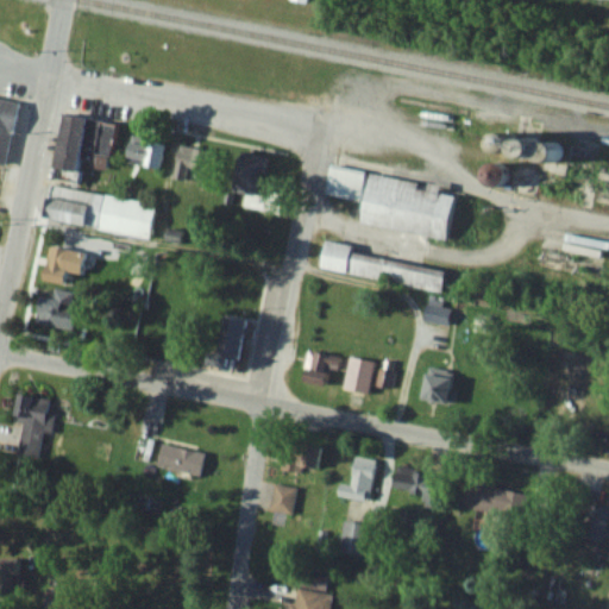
[(0,162),(5,164),(18,95),(0,92),(0,93),(0,162)]
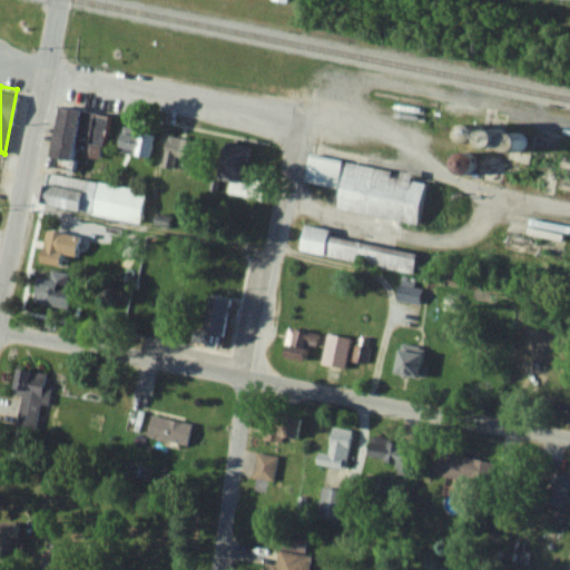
[(109,115),(59,105),(49,155),(77,160),(78,154),(100,158),(109,115)]
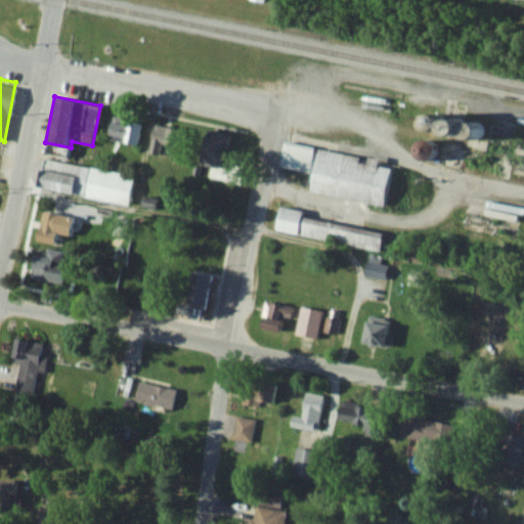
[(107,138),(136,144),(141,122),(113,116),(107,138)]
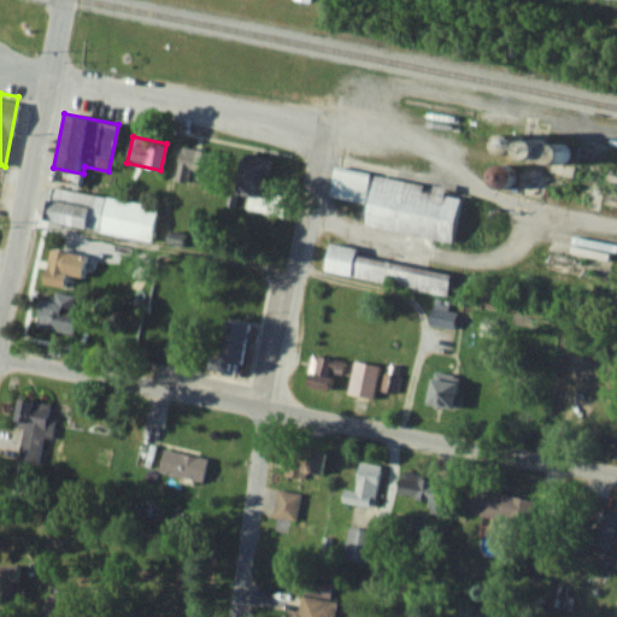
[(212,151),(181,146),(175,178),(187,181),(189,169),(210,171),(212,151)]
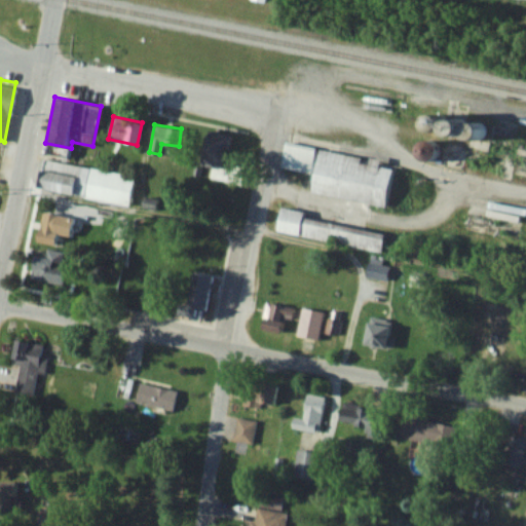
[(196,164),(217,171),(226,140),(205,134),(196,164)]
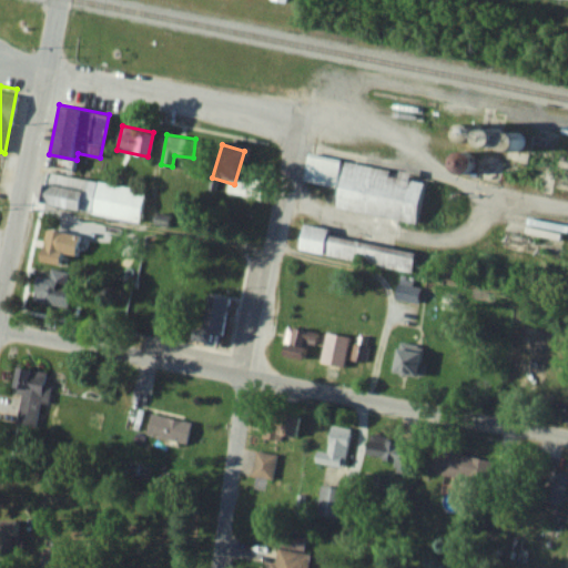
[(467,169),(466,151),(450,152),(452,170),(467,169)]
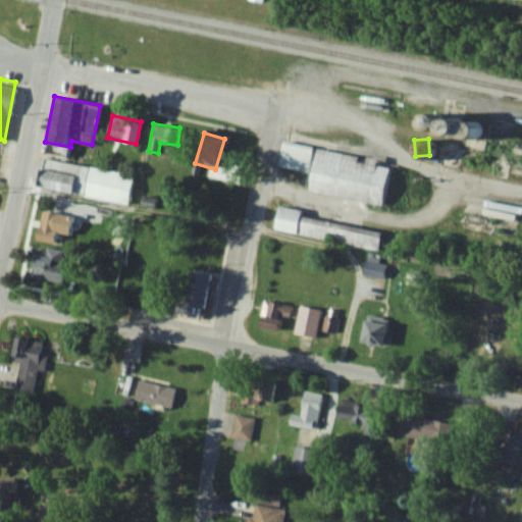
[(311,168),(311,143),(280,143),(280,168),(311,168)]
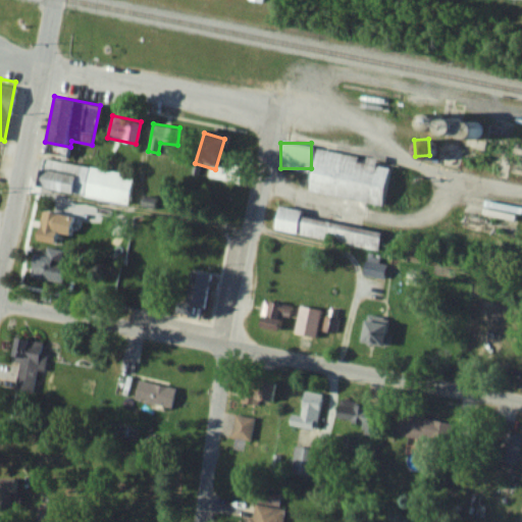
[(388,165),(376,163),(377,158),(316,148),(308,191),(382,203),(388,165)]
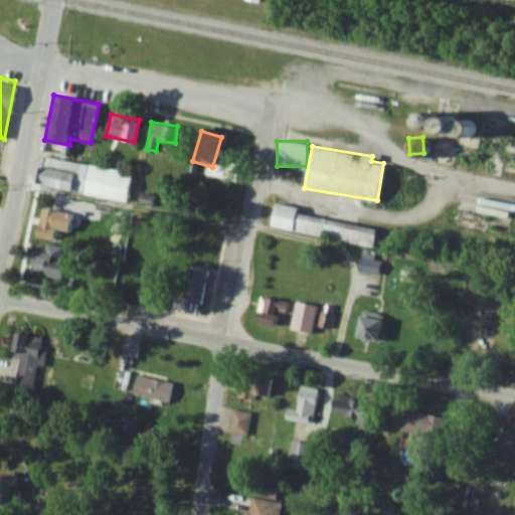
[(131,171),(42,156),(37,185),(126,200),(131,171)]
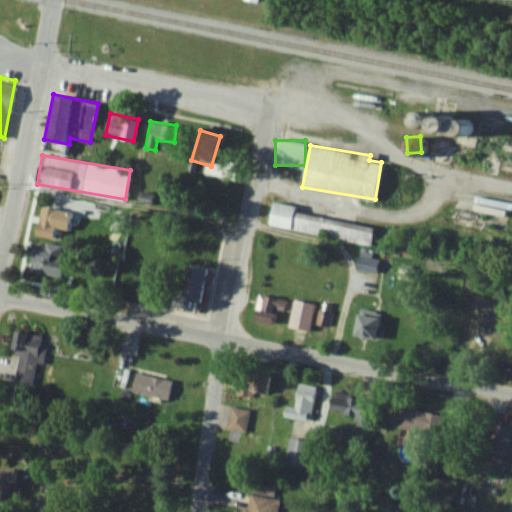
[(372,242),(375,225),(295,212),(296,205),(273,201),(269,226),(372,242)]
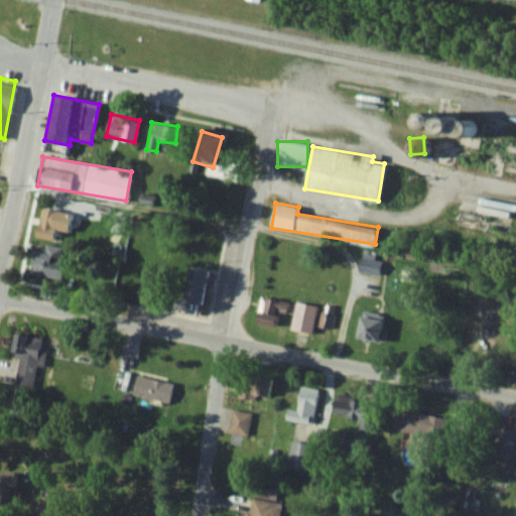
[(71,213),(42,207),(35,236),(63,242),(71,213)]
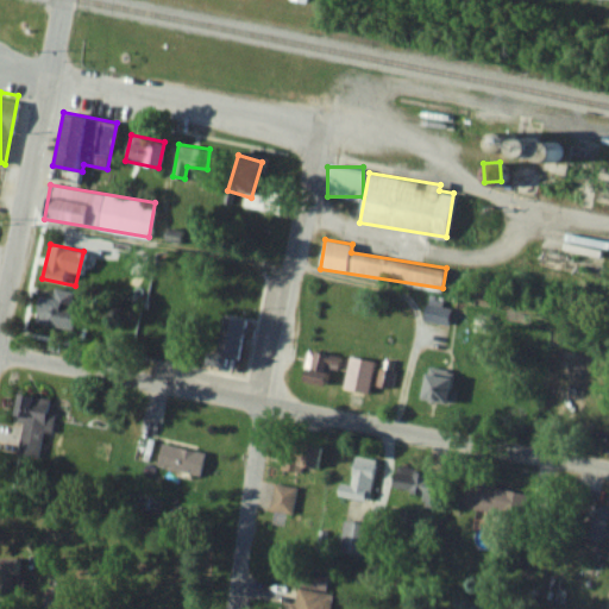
[(79,305),(41,294),(33,320),(71,332),(79,305)]
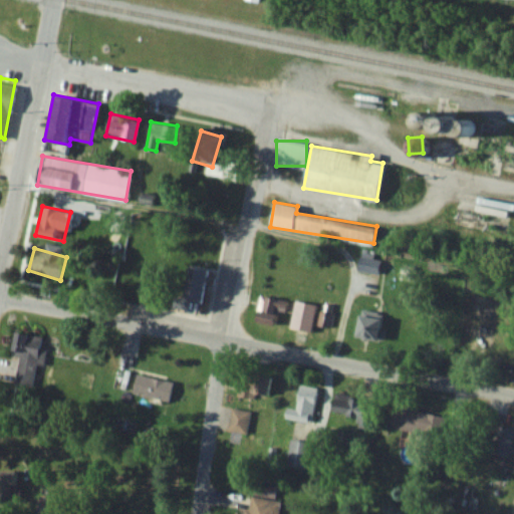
[(206,269),(188,266),(183,297),(173,296),(172,307),(199,311),(206,269)]
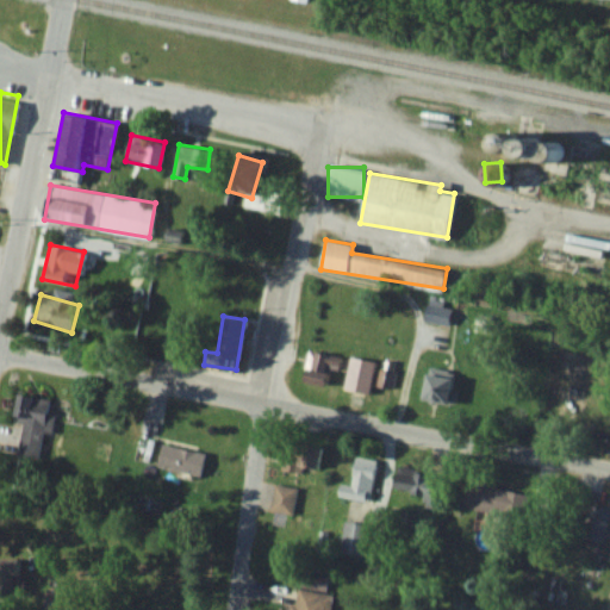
[(332,366),(332,353),(305,352),(304,383),(327,384),(327,365),(332,366)]
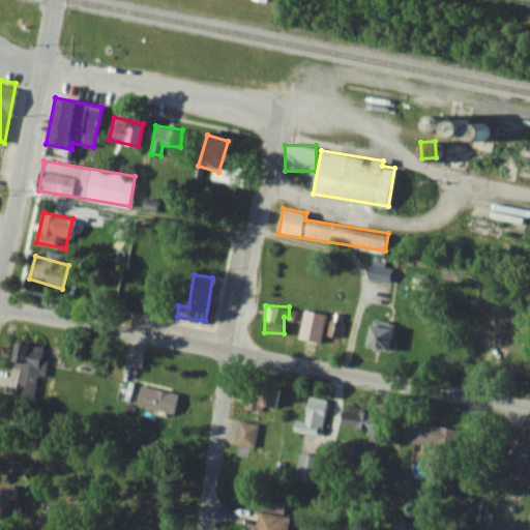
[(321,342),(326,314),(304,310),(299,337),(321,342)]
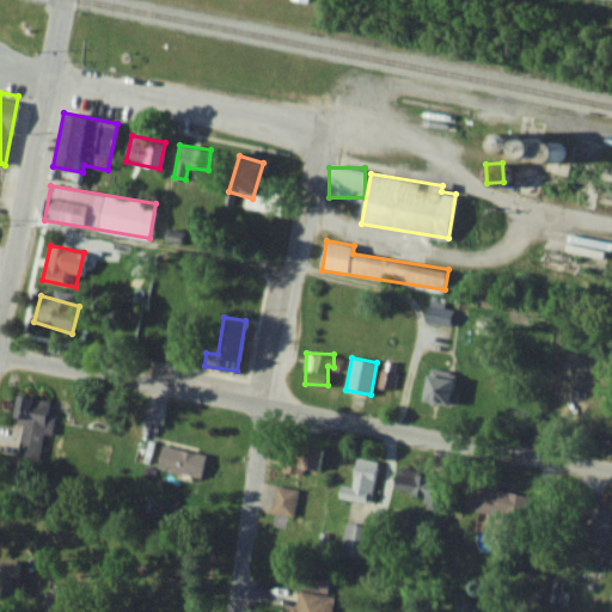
[(393,389),(396,373),(383,371),(380,387),(393,389)]
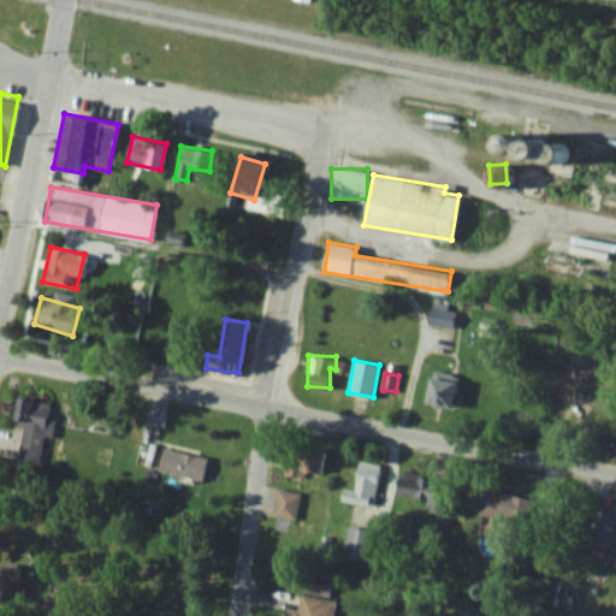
[(456,379),(428,378),(427,404),(454,406),(456,379)]
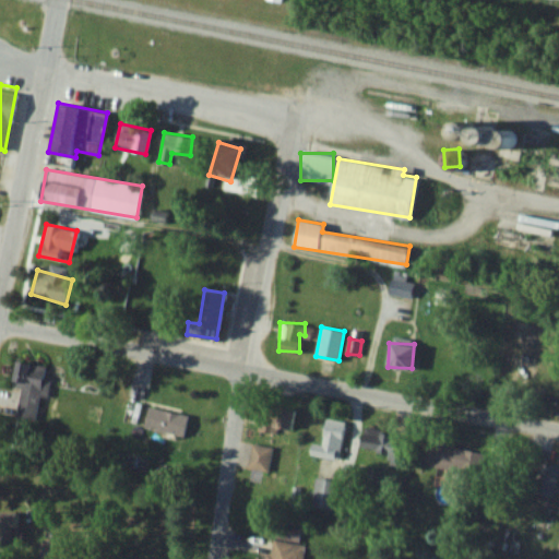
[(40,393),(46,394),(49,379),(44,378),(46,366),(15,360),(11,385),(21,388),(15,418),(35,421),(40,393)]
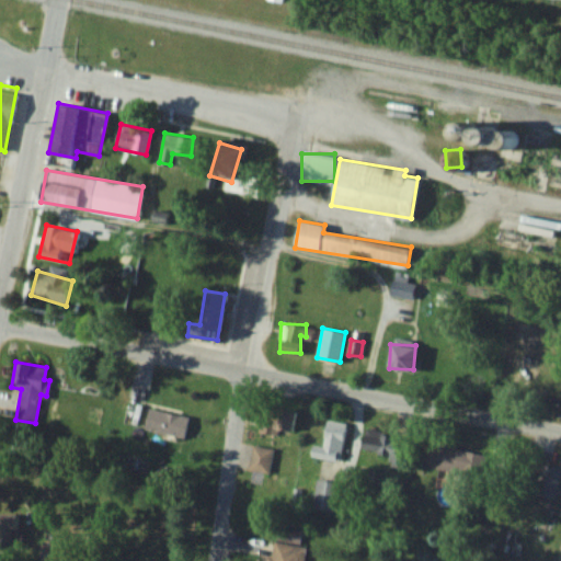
[(265,432),(289,438),(296,412),(273,405),(265,432)]
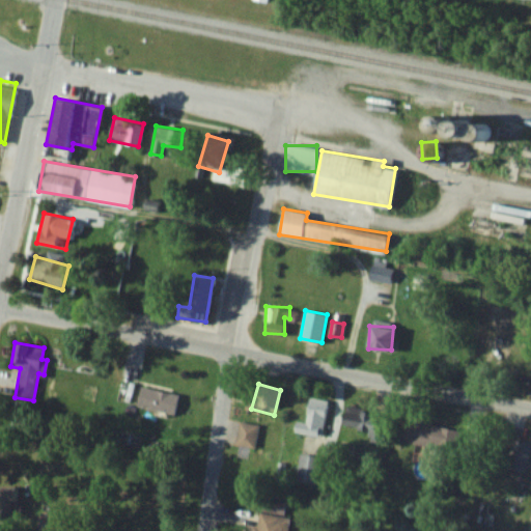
[(178,393),(140,386),(136,407),(174,414),(178,393)]
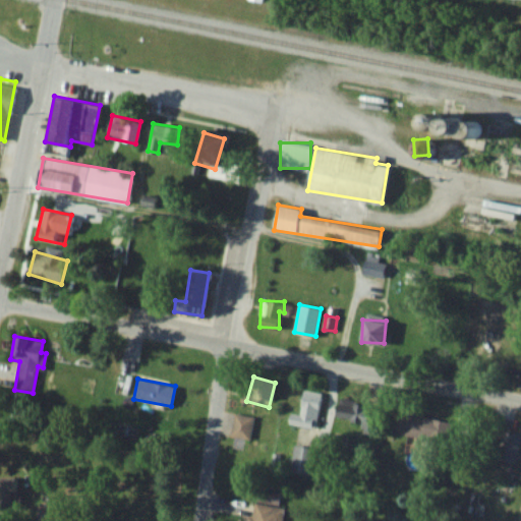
[(324,393),(305,389),(297,423),(315,427),(324,393)]
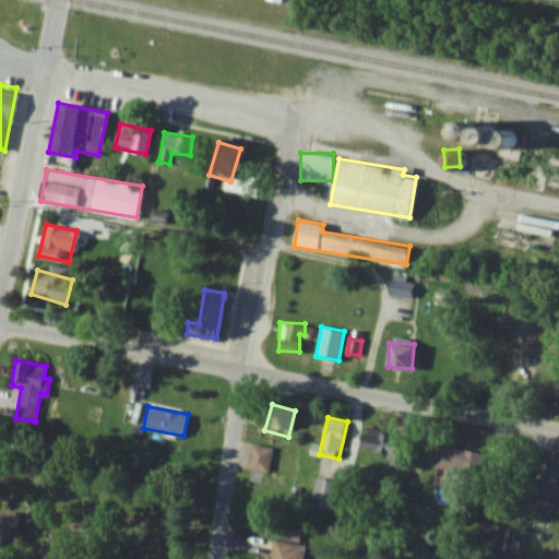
[(402,466),(407,437),(365,428),(360,449),(385,454),(383,462),(402,466)]
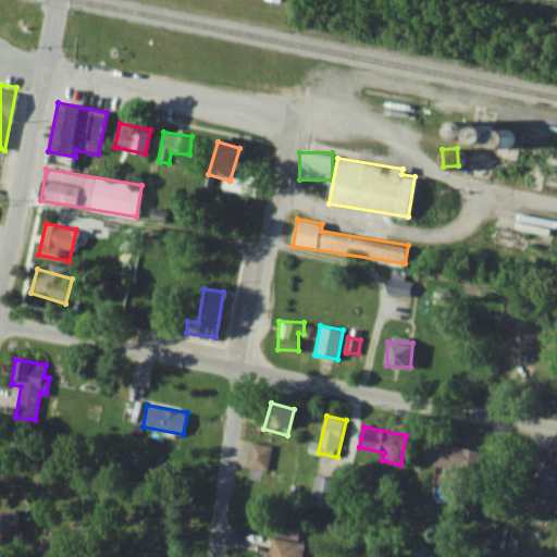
[(272,445),(251,441),(247,466),(267,470),(272,445)]
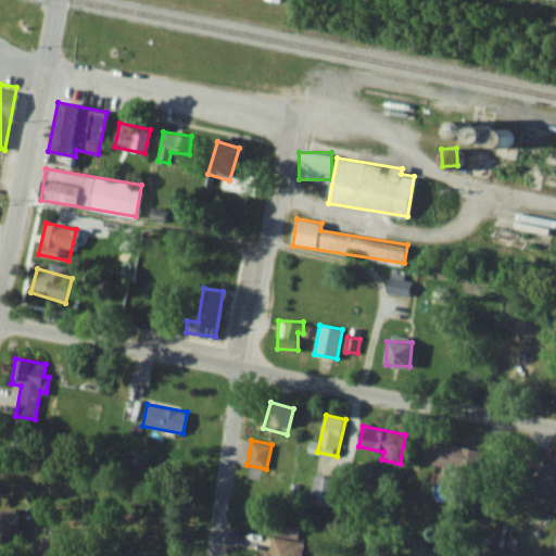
[(471,468),(471,445),(437,445),(437,468),(471,468)]
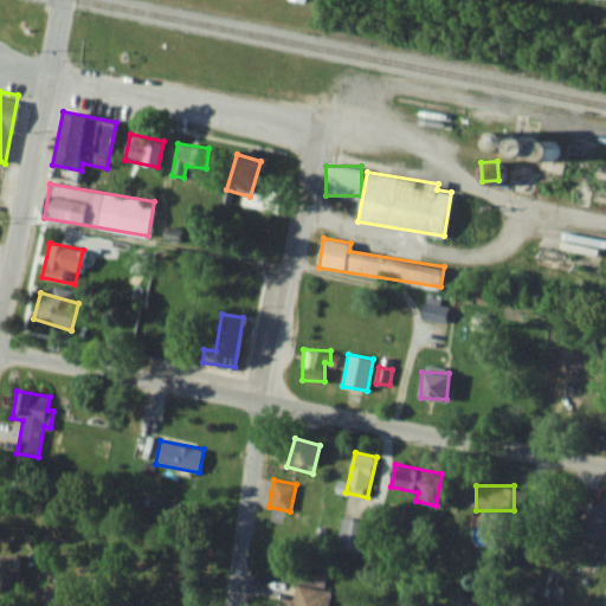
[(550,496),(528,496),(528,516),(550,516),(550,496)]
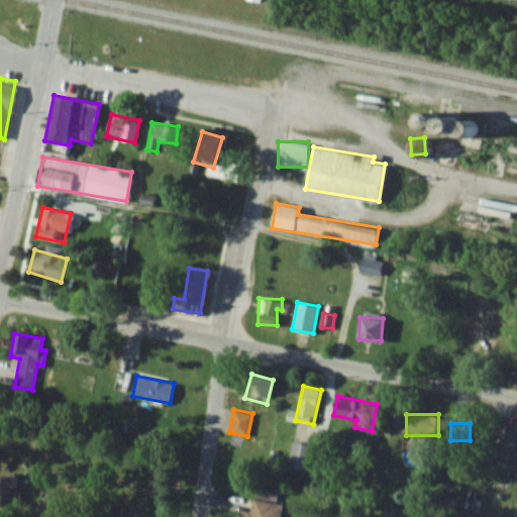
[(511,459),(516,437),(516,430),(499,426),(492,454),(511,459)]
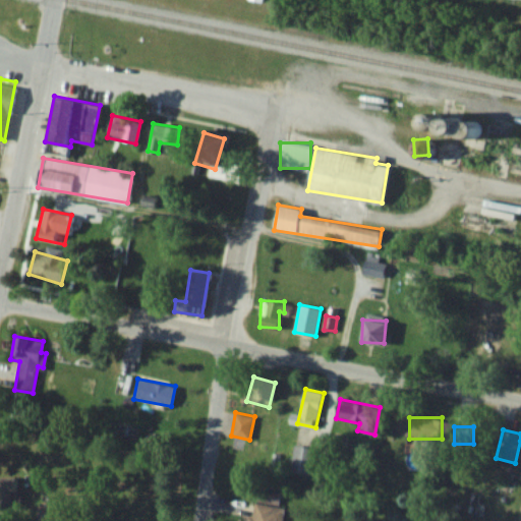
[(310,476),(317,450),(296,444),(289,471),(310,476)]
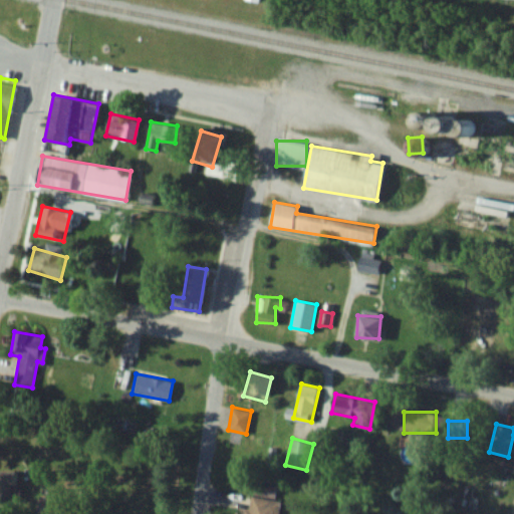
[(17,476),(1,476),(1,501),(17,501),(17,476)]
